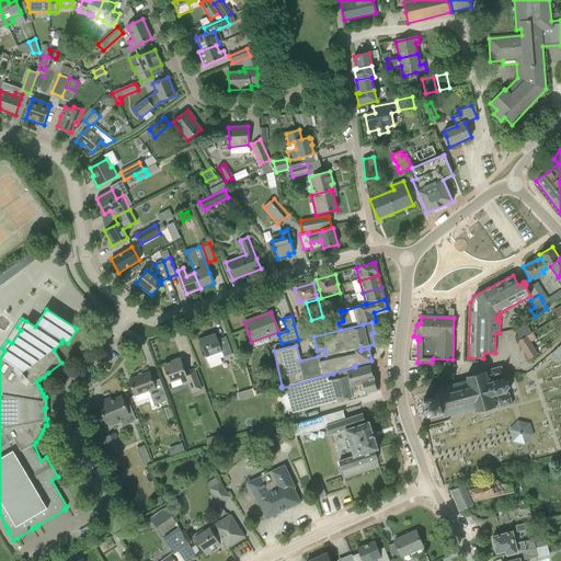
[(306,338),(301,322),(294,324),(298,340),(306,338)]
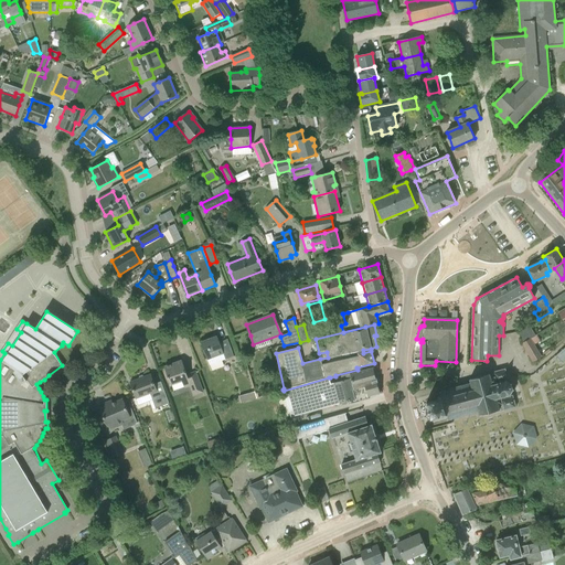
[(535,336),(529,326),(518,332),(519,337),(522,343),(530,339),(535,336)]
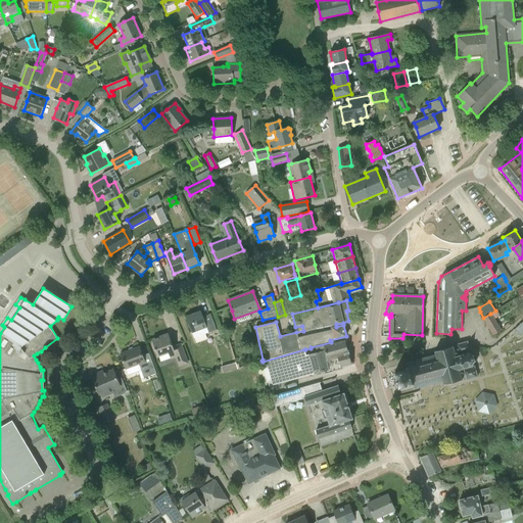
[(214,324),(209,315),(203,317),(201,312),(186,317),(189,327),(192,332),(194,338),(216,330),(214,324)]
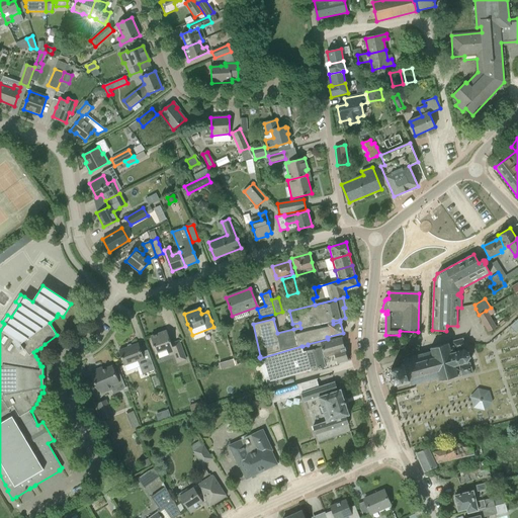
[(479,315),(489,332),(496,328),(490,317),(486,311),(479,315)]
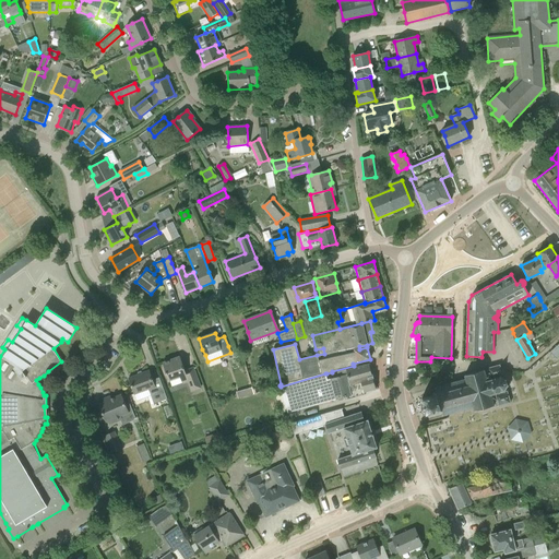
[(556,360),(558,357),(558,344),(549,353),(556,360)]
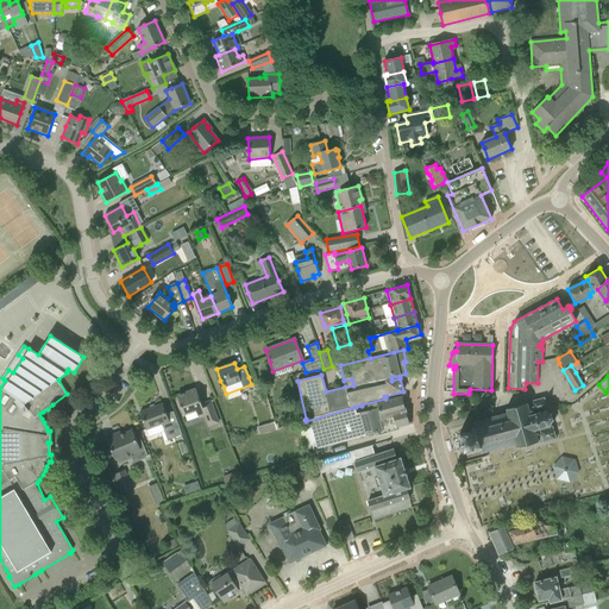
[(177,396),(183,415),(196,410),(199,418),(205,415),(208,426),(218,422),(211,402),(201,405),(196,389),(177,396)]
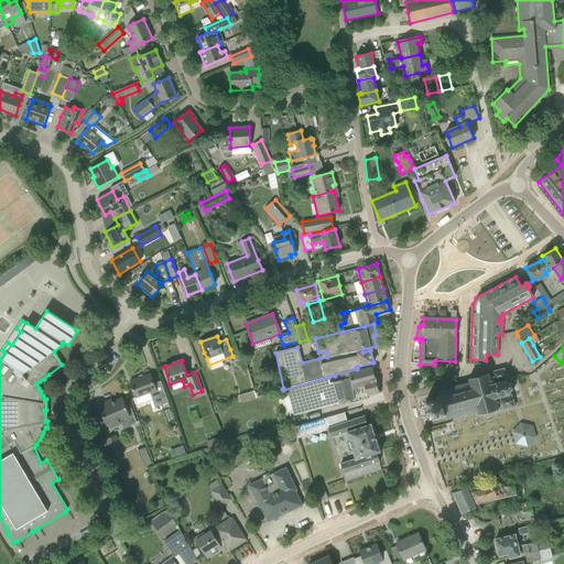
[(328,377),(283,390),(286,402),(290,416),(336,404),(350,401),(350,403),(369,398),(368,397),(380,393),(376,378),(375,378),(372,368),(369,368),(369,367),(359,370),(360,371),(349,373),(349,372),(340,376),(342,380),(331,383),(328,377)]
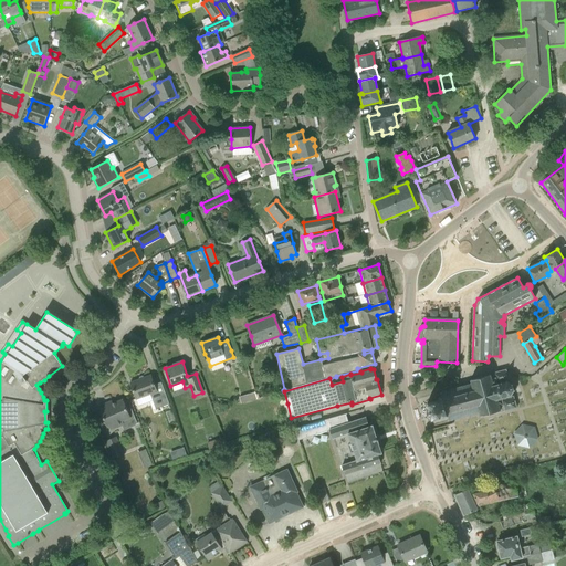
[(469,417),(470,416),(470,415),(480,412),(480,415),(479,415),(480,416),(481,416),(481,417),(482,417),(482,416),(483,415),(488,415),(488,416),(493,413),(493,412),(499,411),(499,412),(504,410),(504,411),(516,408),(513,396),(512,397),(511,396),(513,391),(514,391),(514,390),(513,390),(512,386),(513,385),(512,384),(511,385),(506,383),(507,381),(509,381),(505,369),(471,379),(472,385),(461,387),(461,386),(450,389),(450,390),(440,394),(439,392),(439,394),(440,395),(440,397),(439,398),(438,399),(438,401),(430,404),(428,402),(427,405),(431,419),(433,420),(435,418),(446,415),(447,418),(448,419),(447,420),(448,421),(449,420),(458,418),(459,419),(460,419),(460,418),(469,416),(469,417)]
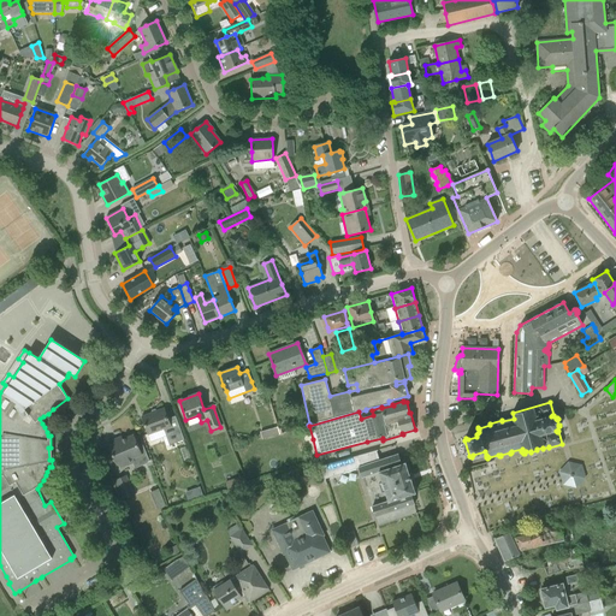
[(164,430),(170,445),(184,440),(176,416),(169,419),(164,408),(141,416),(146,428),(148,436),(164,430)]
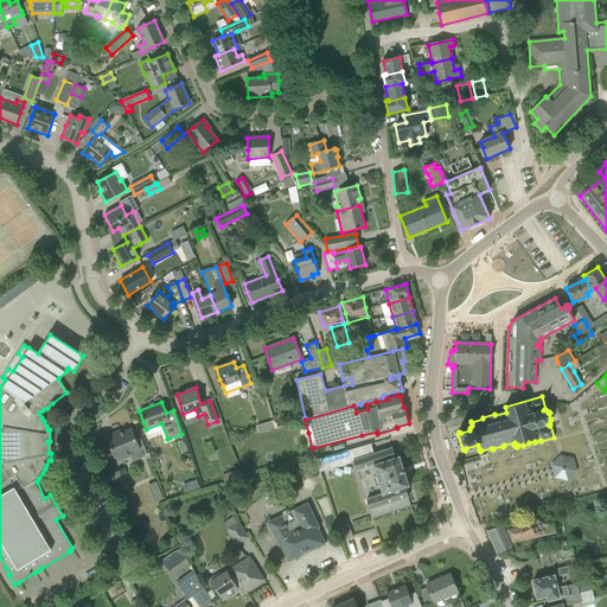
[(275,428),(274,421),(256,426),(259,433),(275,428)]
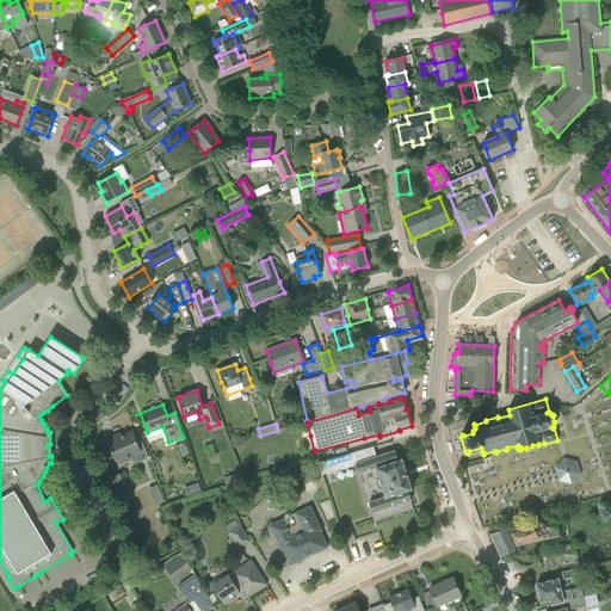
[(148,457),(142,442),(137,443),(133,432),(117,438),(116,434),(106,439),(116,462),(118,461),(119,464),(127,462),(125,458),(131,455),(135,463),(148,457)]
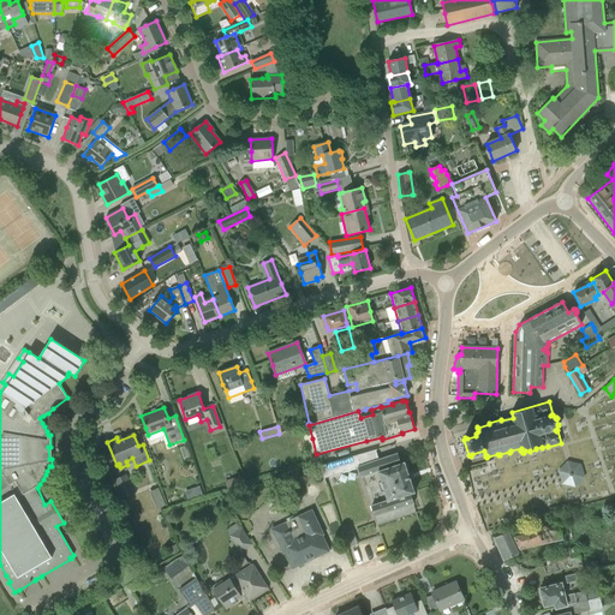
[(354,455),(320,466),(323,478),(358,467),(362,477),(378,472),(382,482),(378,483),(380,488),(381,491),(384,490),(388,501),(371,506),(375,517),(413,503),(410,494),(415,493),(410,477),(405,463),(400,464),(398,454),(386,458),(377,460),(374,451),(354,455)]
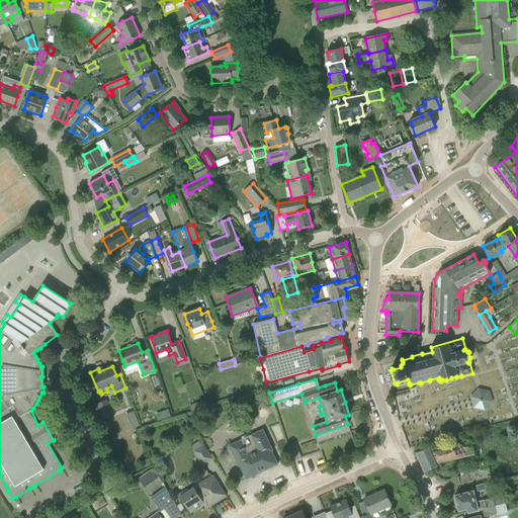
[(104,401),(96,405),(103,421),(111,418),(104,401)]
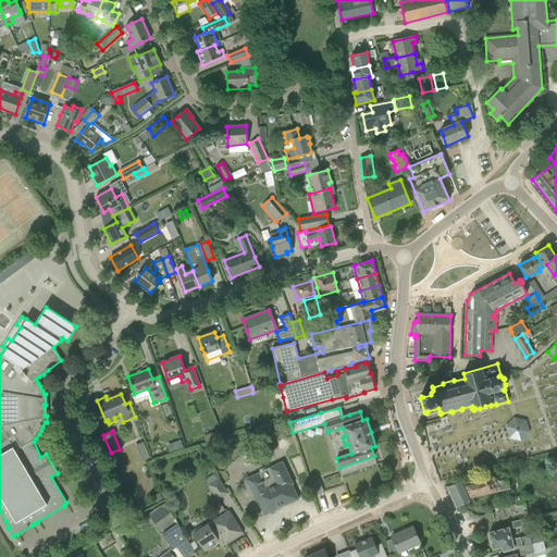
[(181,440),(174,443),(176,449),(183,447),(181,440)]
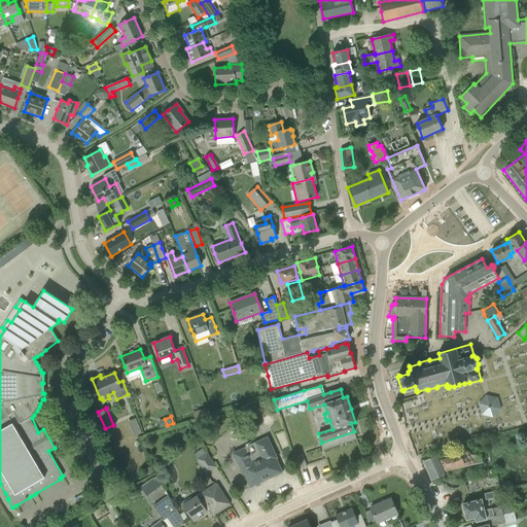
[(282,472),(276,459),(277,458),(267,437),(233,454),(243,475),(244,473),(250,488),(282,472)]
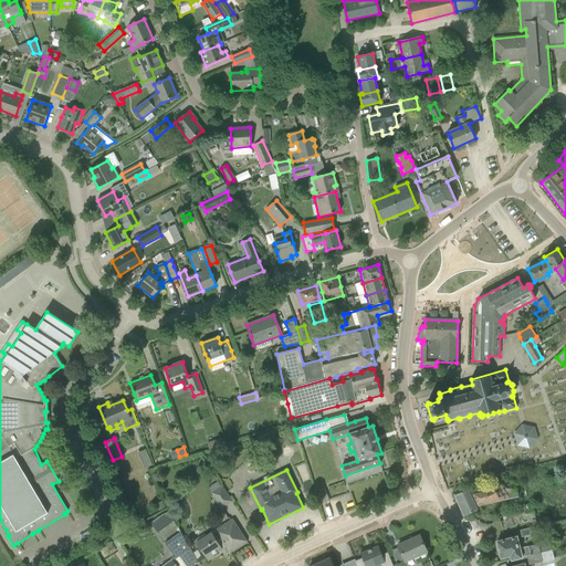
[(526,494),(524,480),(515,482),(493,486),(498,501),(517,496),(517,500),(519,499),(519,495),(526,494)]
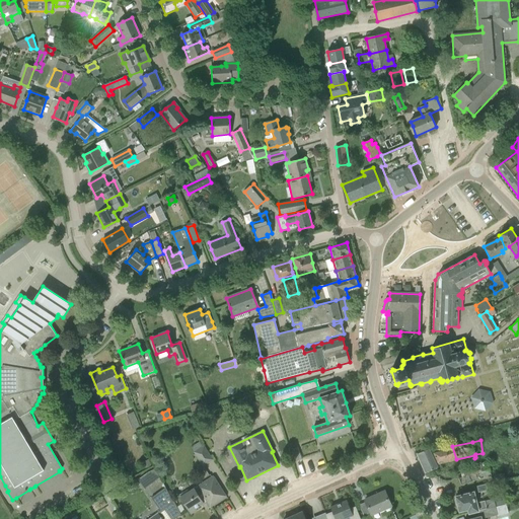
[(194,452),(203,466),(212,460),(204,446),(194,452)]
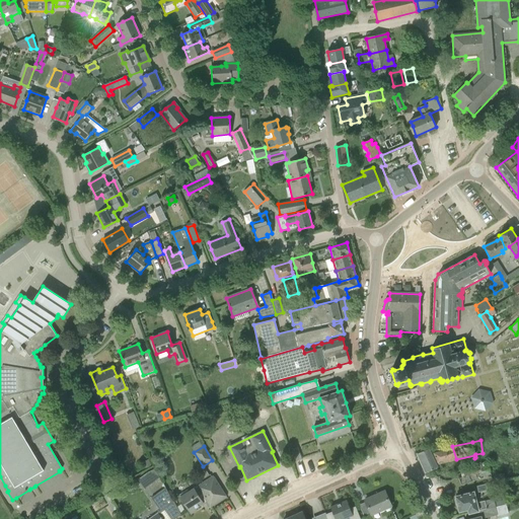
[(452,446),(433,451),(439,463),(456,459),(452,446)]
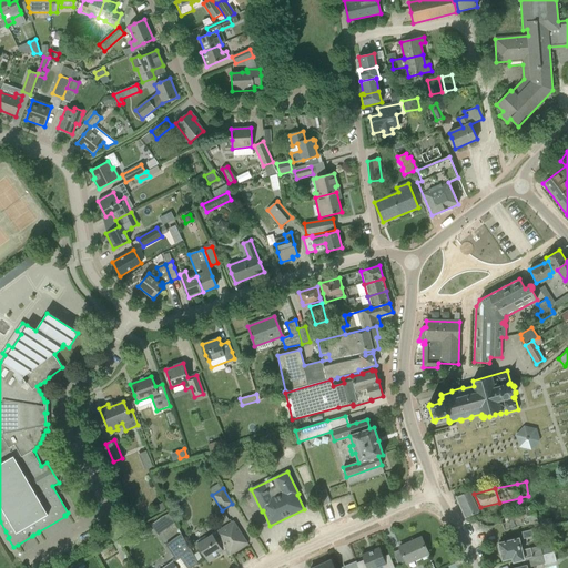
[(320,492),(324,505),(331,503),(326,489),(320,492)]
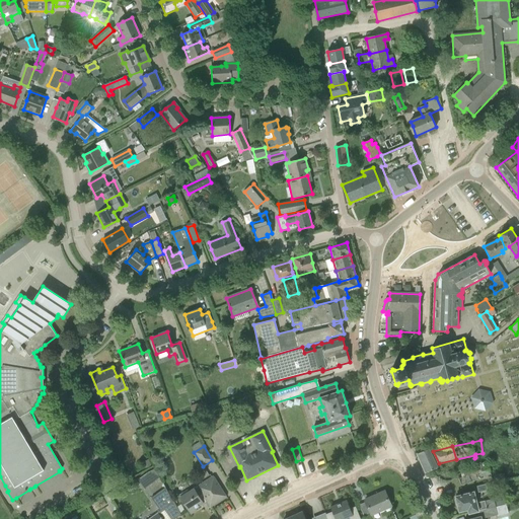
[(439,463),(433,451),(432,447),(426,450),(417,454),(425,473),(440,466),(439,463)]
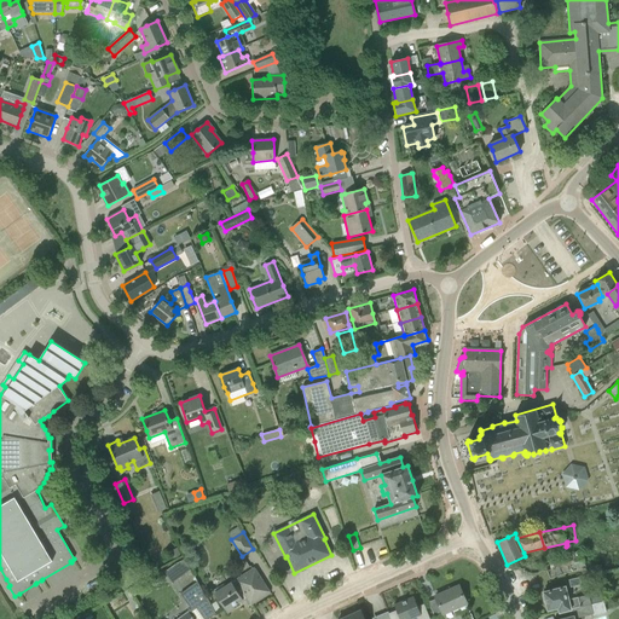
[(177,548),(169,553),(173,559),(180,555),(177,548)]
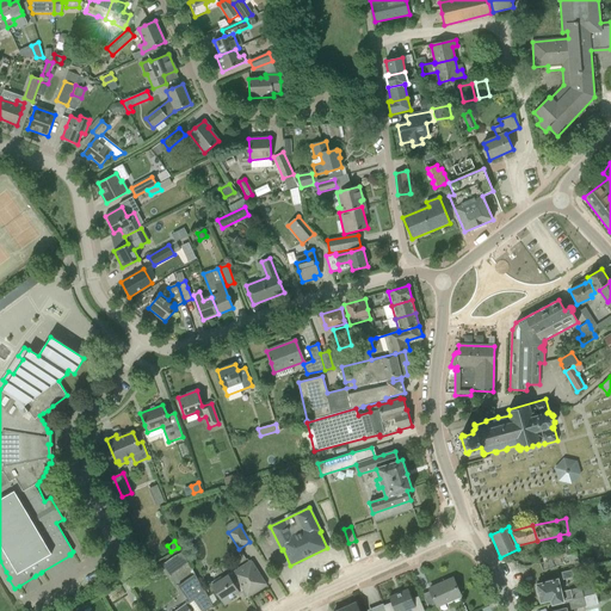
[(537,555),(543,572),(578,561),(573,544),(537,555)]
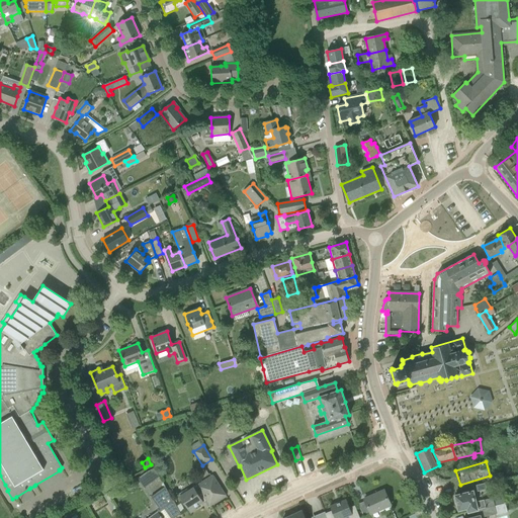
[(153,469),(138,480),(145,489),(160,479),(153,469)]
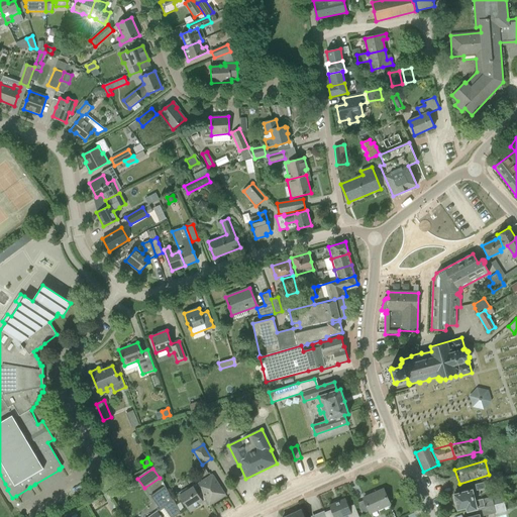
[(501,472),(489,475),(491,484),(503,481),(501,472)]
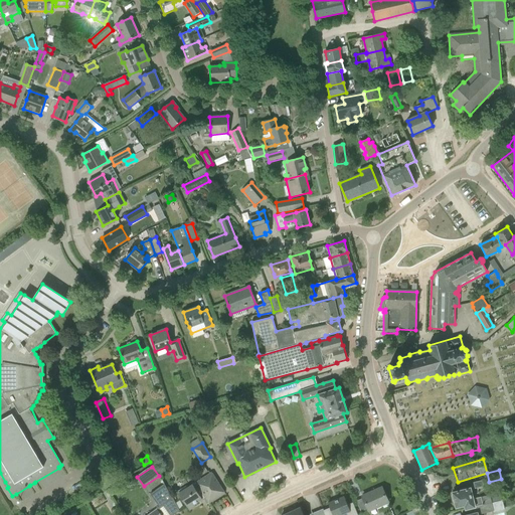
[(186,486),(177,492),(184,502),(189,511),(196,507),(194,504),(205,497),(209,503),(224,493),(211,473),(187,488),(186,486)]
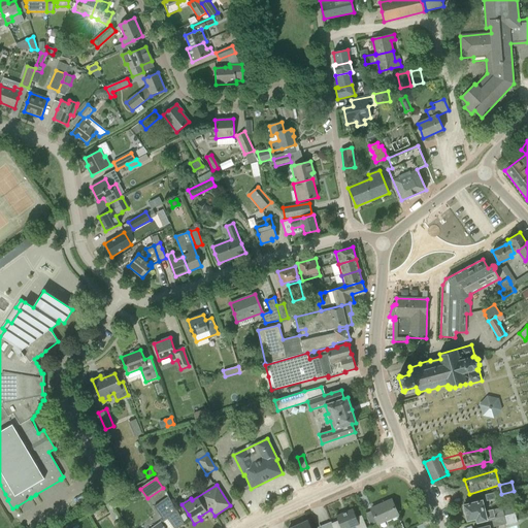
[(495,499),(494,493),(485,495),(487,501),(495,499)]
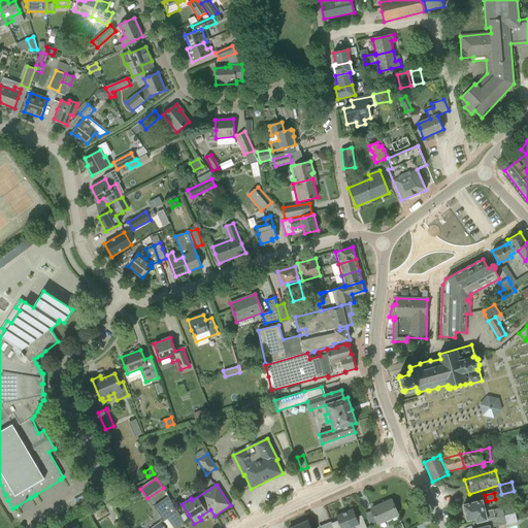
[(169,496),(154,506),(163,520),(167,517),(174,527),(177,527),(184,524),(169,496)]
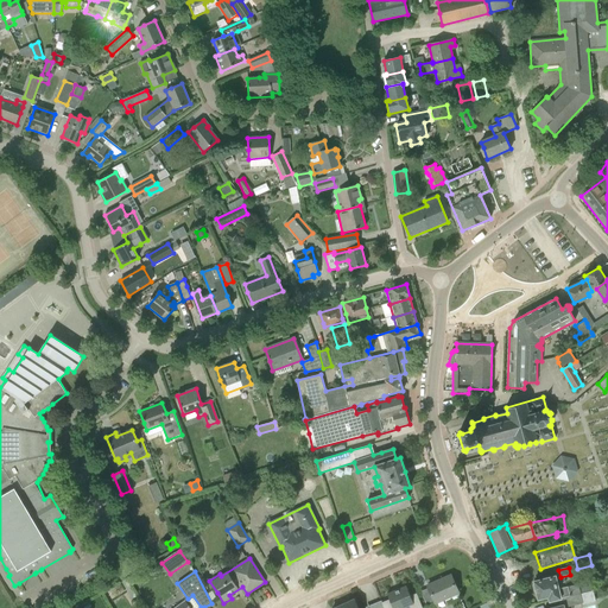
[(428,586),(432,596),(435,603),(458,594),(450,576),(428,586)]
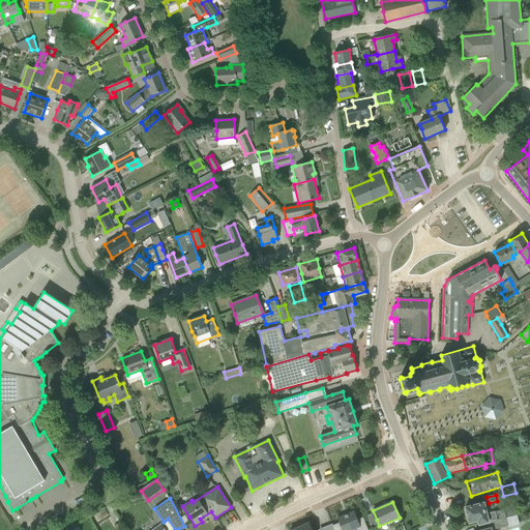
[(478,521),(479,524),(489,522),(505,518),(503,510),(487,514),(483,503),(466,507),(469,523),(478,521)]
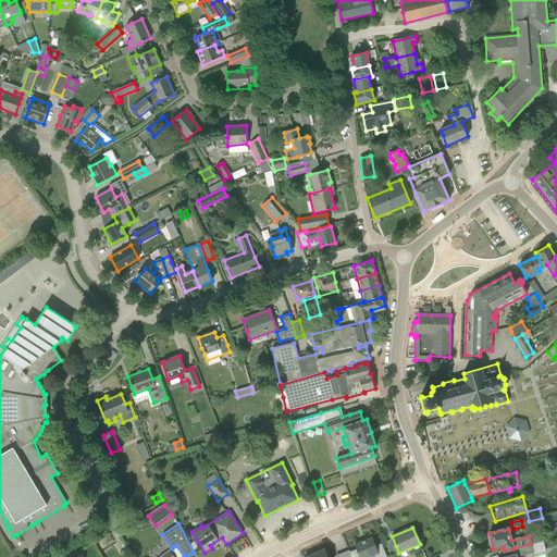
[(349,552),(350,556),(366,556),(374,554),(375,556),(386,556),(381,542),(375,545),(372,535),(355,543),(357,548),(350,551),(349,552)]
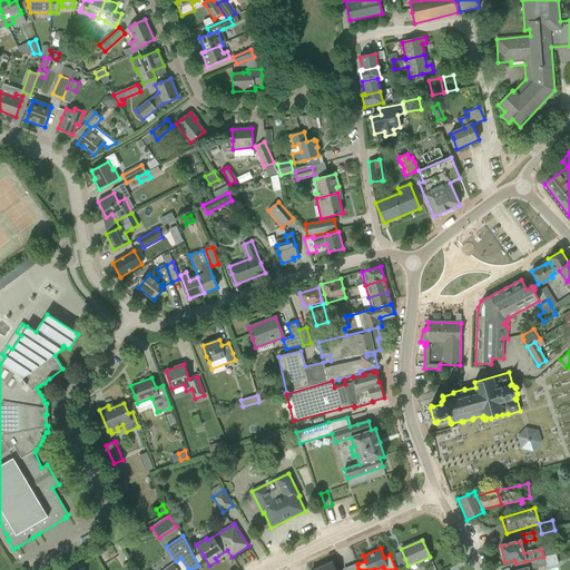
[(526,561),(516,563),(517,569),(528,569),(546,566),(543,557),(526,561)]
